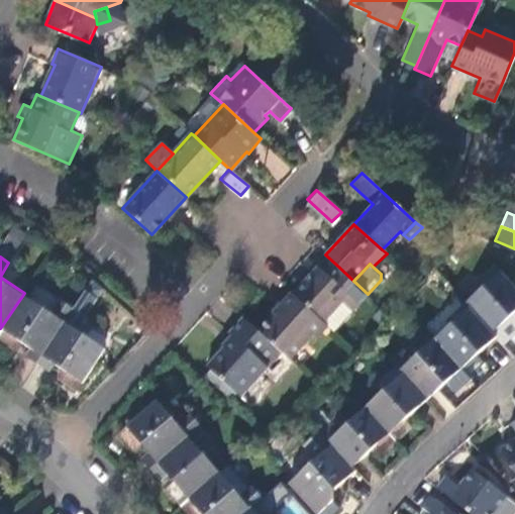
[(368,294),(353,281),(336,265),(327,273),(320,267),(293,294),(324,322),(343,302),(353,310),(368,294)]
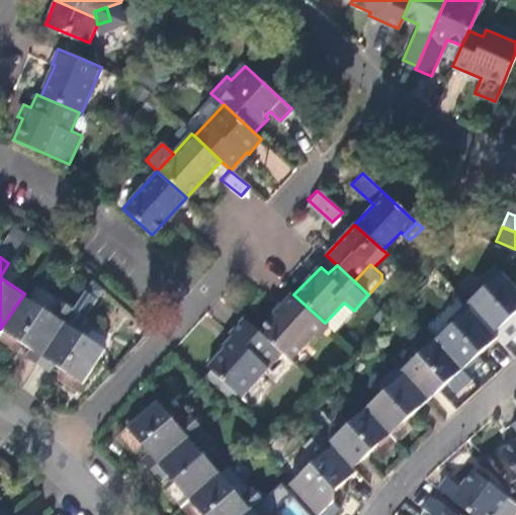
[(515,325),(511,320),(515,314),(515,287),(498,267),(482,282),(484,285),(465,303),(497,338),(501,343),(515,329),(515,325)]
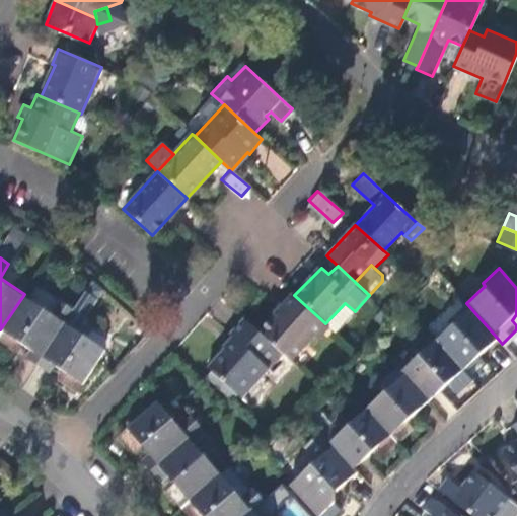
[(91,280),(85,289),(97,296),(102,289),(91,280)]
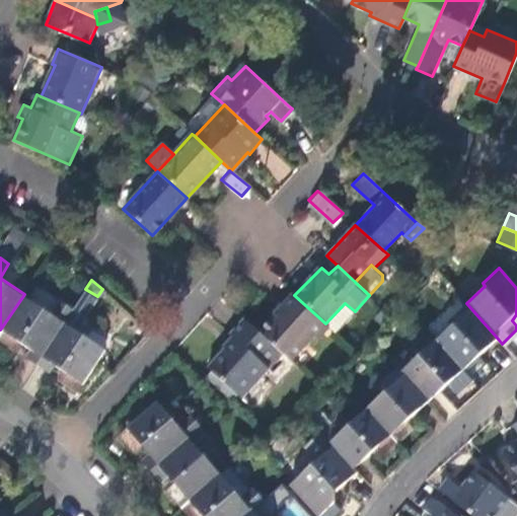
[(73,307),(38,361),(50,369),(55,362),(65,369),(60,378),(78,389),(105,348),(79,330),(99,297),(97,296),(85,289),(73,307)]
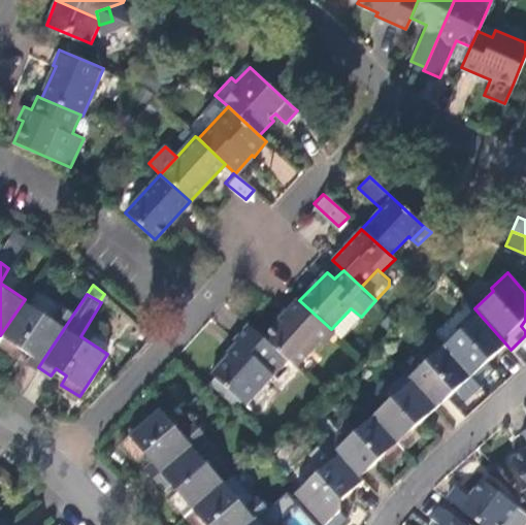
[(52,318),(25,299),(0,335),(0,345),(12,354),(15,352),(21,347),(29,352),(26,359),(38,367),(74,313),(62,304),(52,318)]
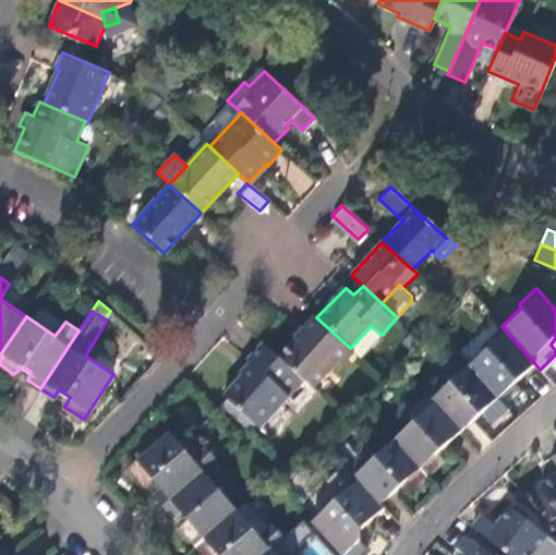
[(350,348),(316,317),(314,316),(277,357),(302,379),(311,387),(340,359),(345,362),(354,352),(350,348)]
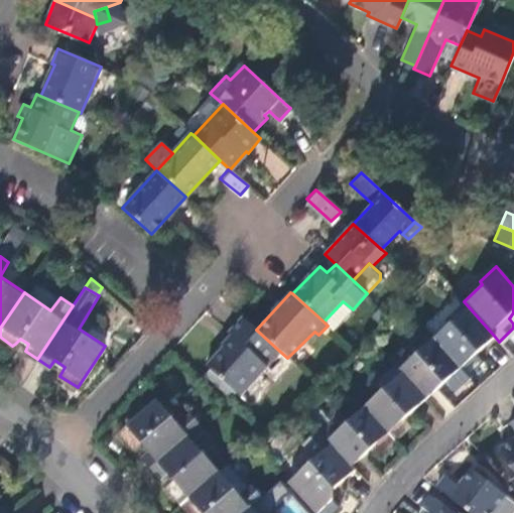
[(334,331),(353,309),(343,301),(324,322),(328,326),(334,331)]
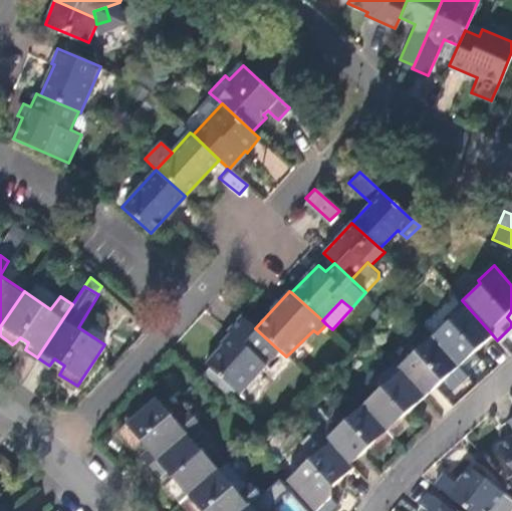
[(493,335),(462,300),(447,314),(451,319),(432,336),(465,373),(482,358),(475,352),(493,335)]
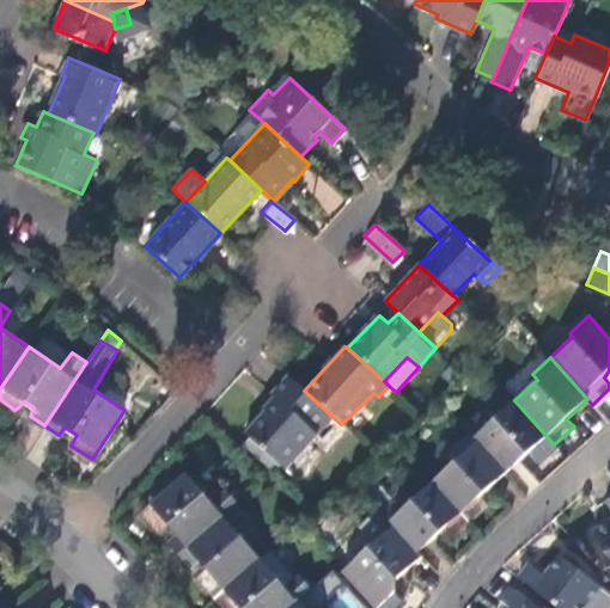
[(331,416),(304,391),(290,378),(288,376),(273,393),(278,398),(246,431),(285,465),(331,416)]
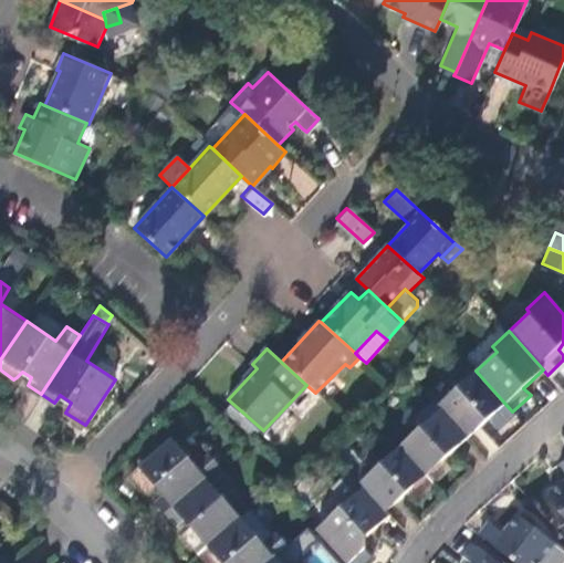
[(512,412),(476,371),(458,385),(455,381),(432,400),(467,438),(488,420),(495,427),(512,412)]
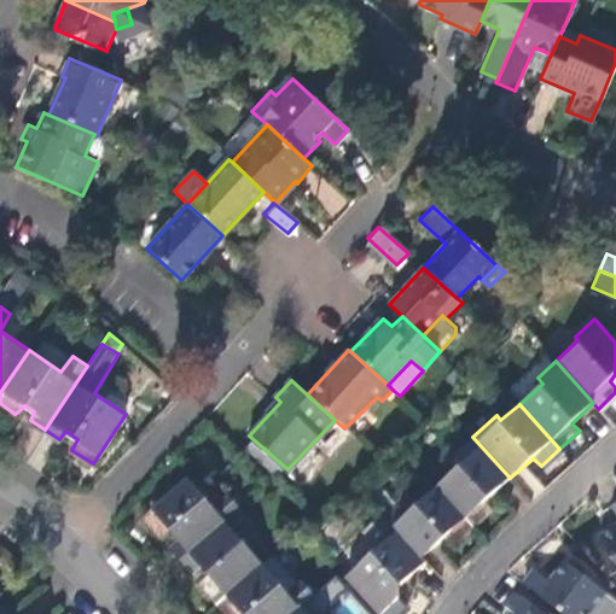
[(510,478),(472,437),(451,456),(458,466),(436,486),(472,527),(493,509),(486,500),(510,478)]
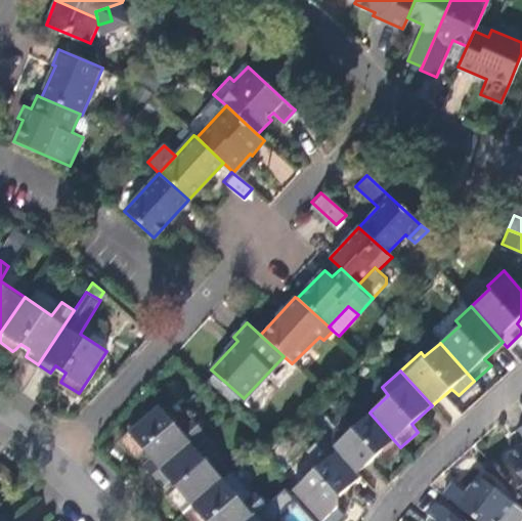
[(144,460),(155,471),(204,429),(194,418),(182,427),(161,403),(122,438),(136,454),(144,449),(149,456),(144,460)]
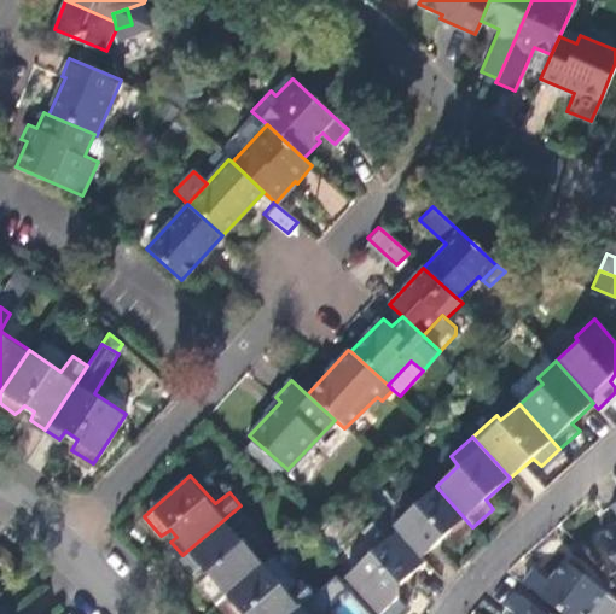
[(472,527),(436,486),(418,503),(411,496),(385,518),(423,559),(451,533),(458,541),(472,527)]
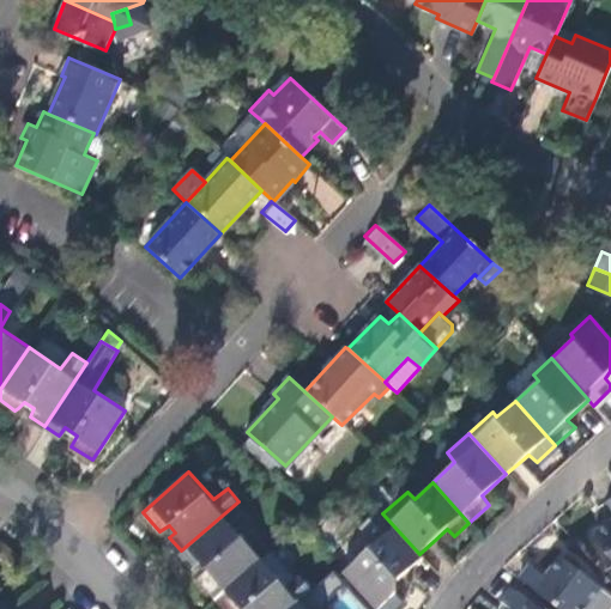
[(610,493),(604,498),(610,509),(610,518),(594,529),(610,559),(610,493)]
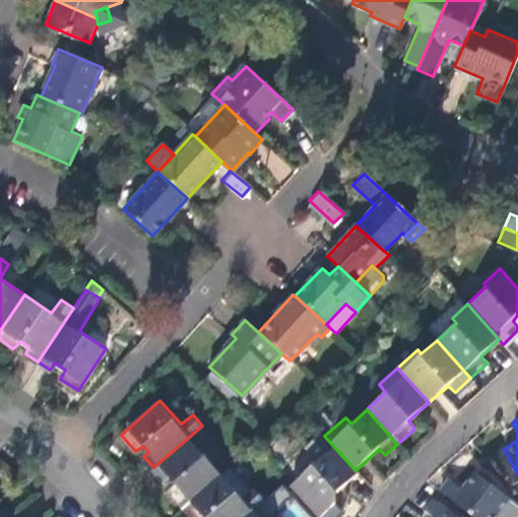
[(183,506),(222,472),(202,448),(212,438),(202,426),(153,467),(163,479),(169,475),(175,481),(169,488),(183,506)]
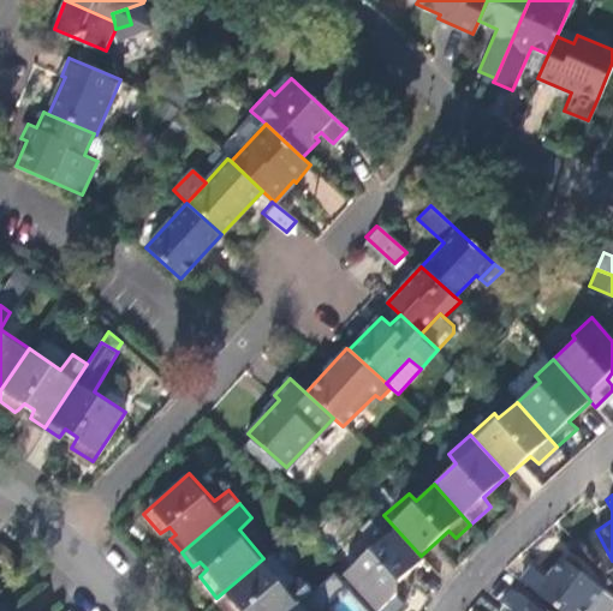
[(384,515),(381,511),(362,528),(376,543),(344,574),(378,610),(397,593),(399,581),(423,559),(421,556),(384,515)]
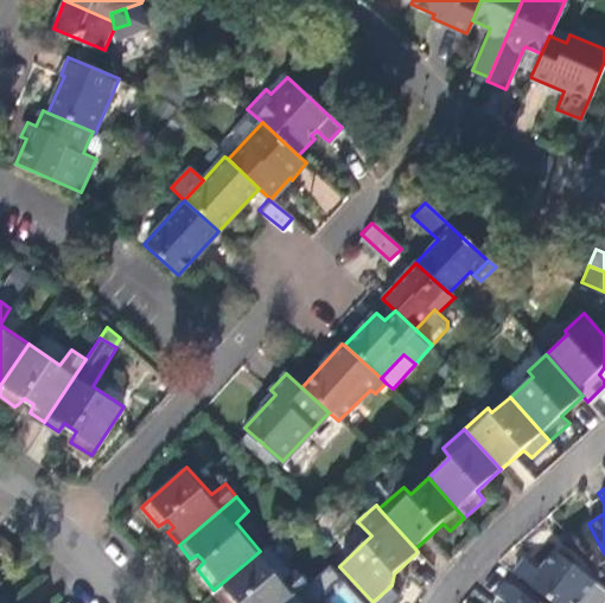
[(523,557),(513,570),(555,602),(573,602),(590,582),(592,578),(554,549),(539,569),(523,557)]
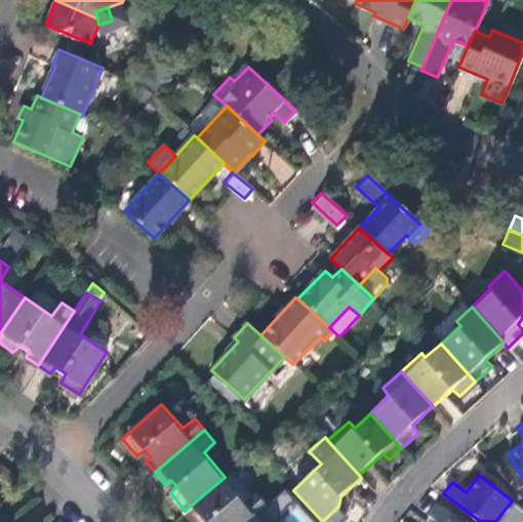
[(246,502),(225,477),(185,511),(194,521),(246,521),(267,505),(257,493),(246,502)]
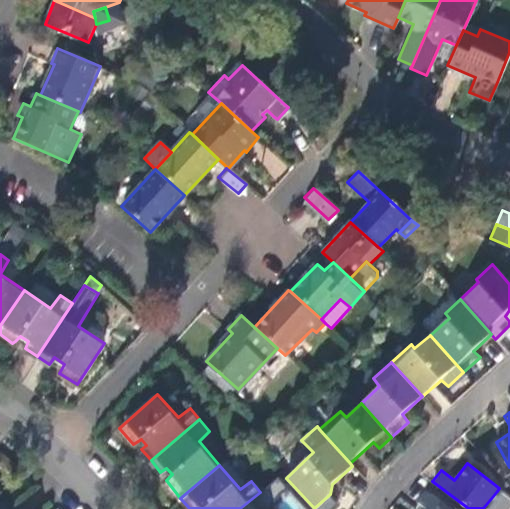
[(283,508),(298,508),(302,506),(274,477),(263,488),(283,508)]
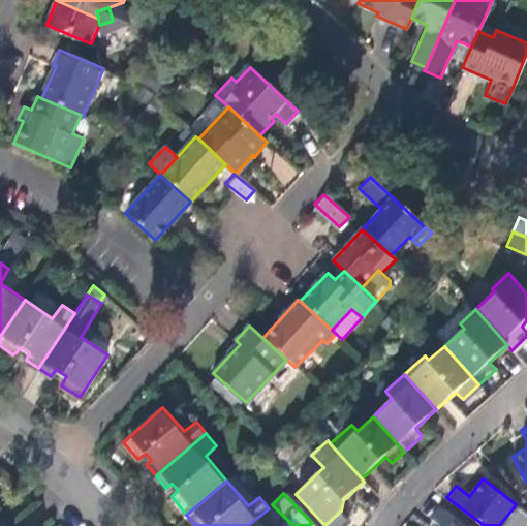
[(443,525),(466,525),(439,505),(430,516),(443,525)]
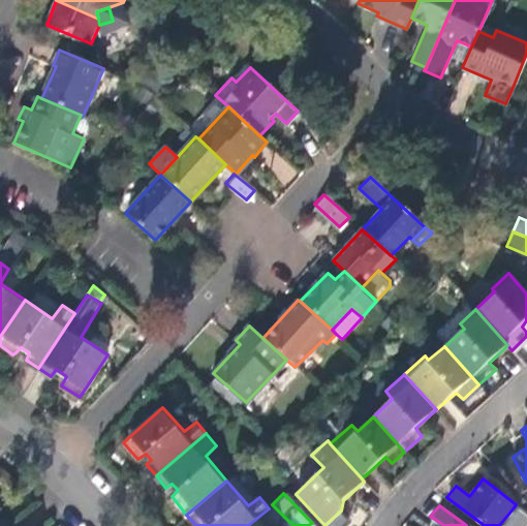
[(499,525),(519,525),(526,517),(514,507),(499,525)]
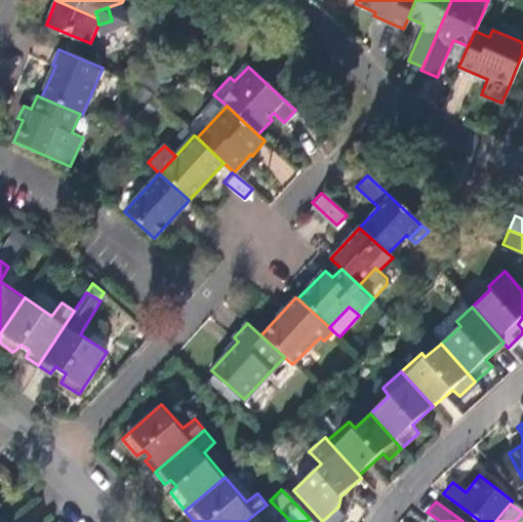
[(267,505),(246,521),(272,521),(278,517),(267,505)]
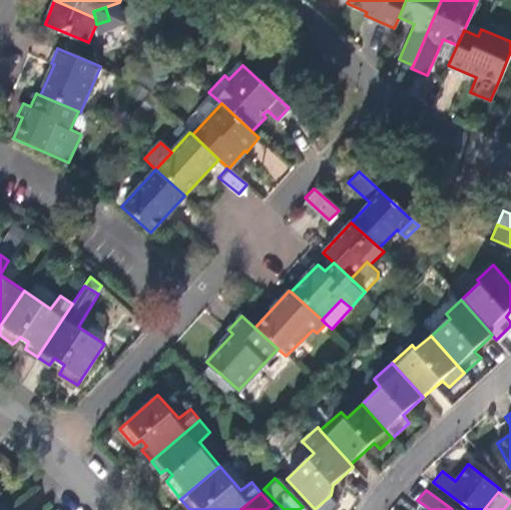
[(327,509),(336,502),(331,495),(315,509),(314,509),(327,509)]
